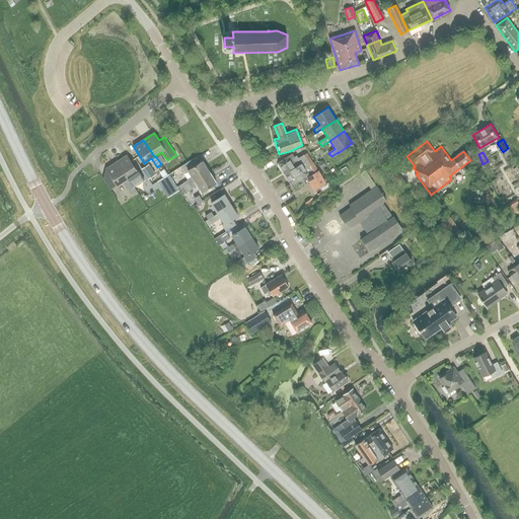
[(313,162),(307,153),(302,156),(305,161),(307,165),(313,162)]
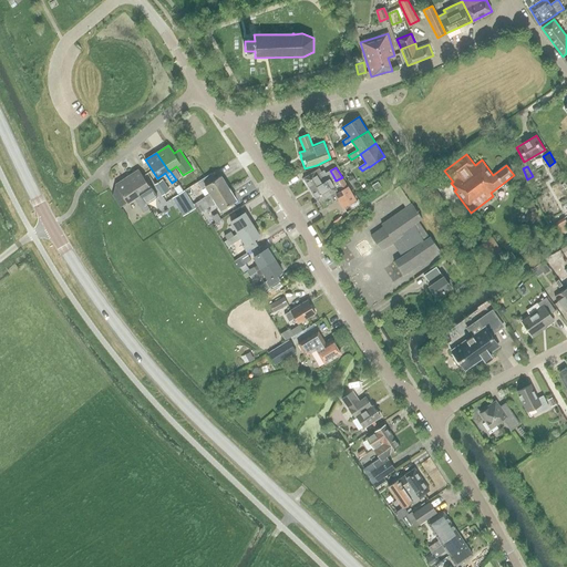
[(319,168),(303,178),(311,189),(329,178),(333,176),(330,171),(326,173),(323,169),(321,172),(319,168)]
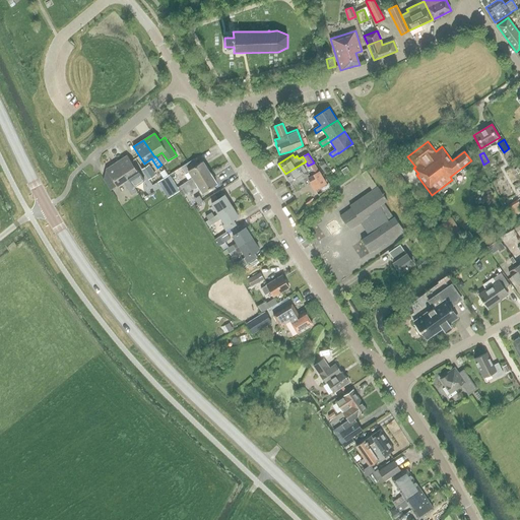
[(128,179),(129,179),(135,175),(140,183),(144,181),(138,172),(127,155),(117,163),(128,179)]
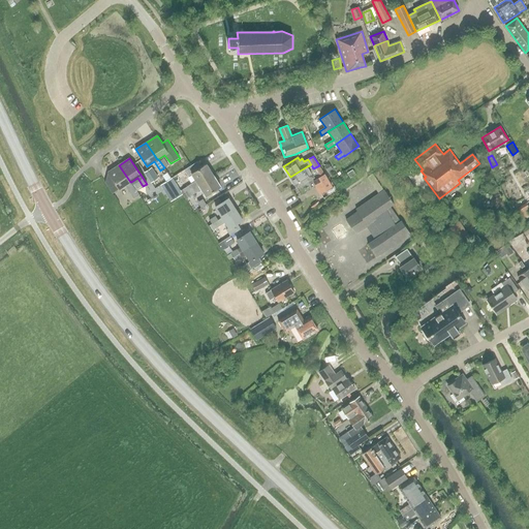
[(185,193),(214,176),(207,164),(201,167),(197,162),(191,166),(184,170),(188,177),(191,174),(196,181),(183,189),(185,193)]
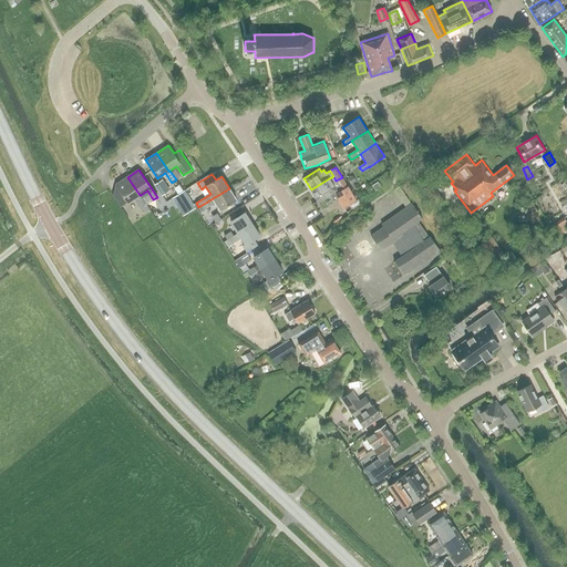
[(336,188),(339,186),(341,191),(348,186),(342,177),(336,181),(333,176),(329,178),(336,188)]
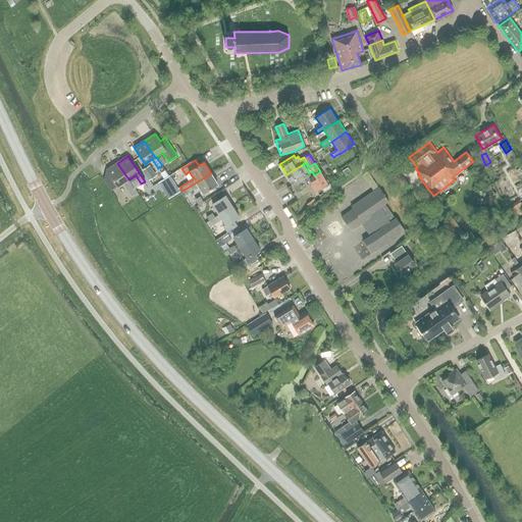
[(135,188),(129,179),(128,179),(117,163),(106,170),(111,176),(105,180),(111,191),(117,187),(124,181),(131,191),(135,188)]
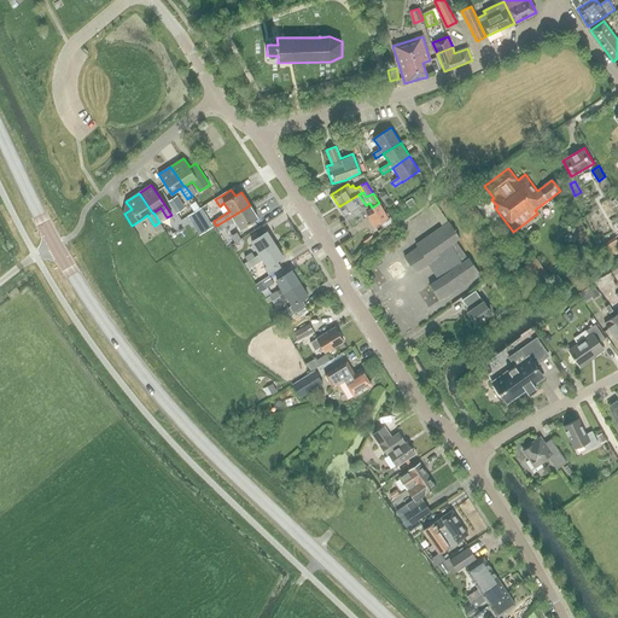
[(367,207),(366,205),(359,194),(339,207),(347,220),(367,207)]
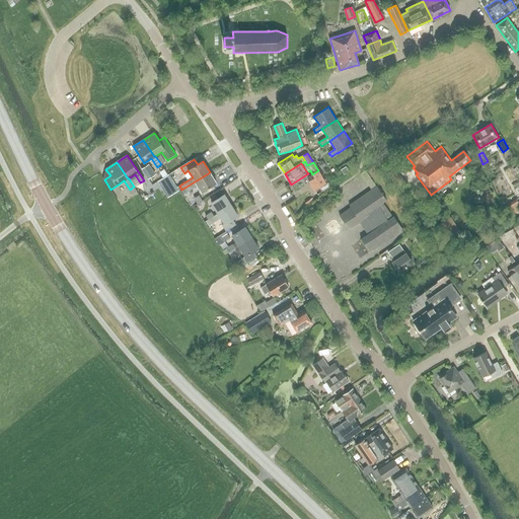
[(149,164),(142,169),(148,178),(155,174),(149,164)]
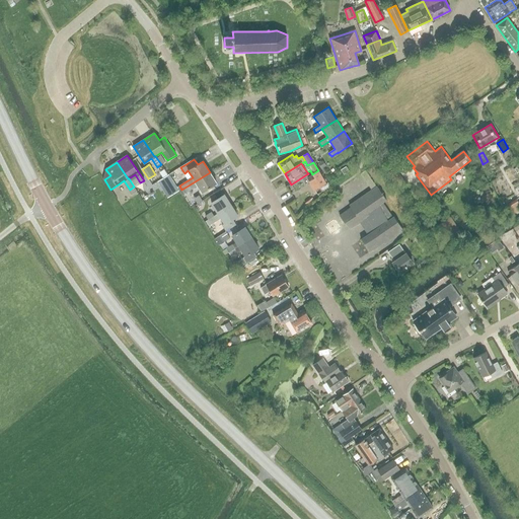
[(397,186),(405,180),(395,165),(387,170),(397,186)]
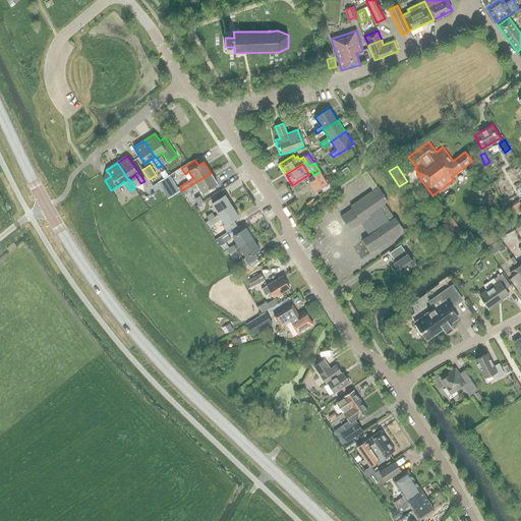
[(308,178),(316,190),(327,183),(320,171),(313,175),(308,178)]
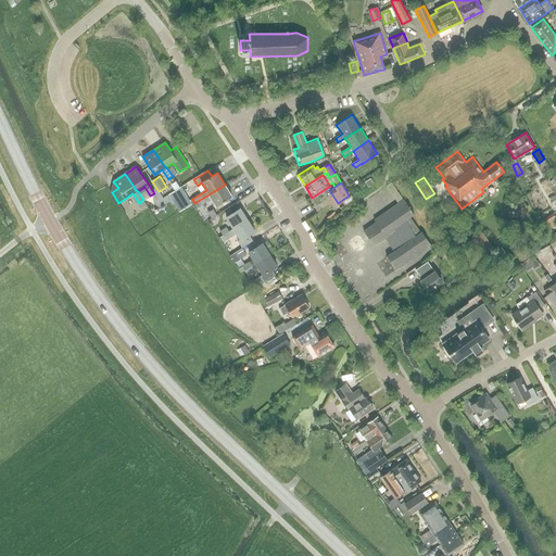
[(232,197),(225,185),(194,203),(198,207),(206,202),(206,203),(212,199),(216,206),(232,197)]
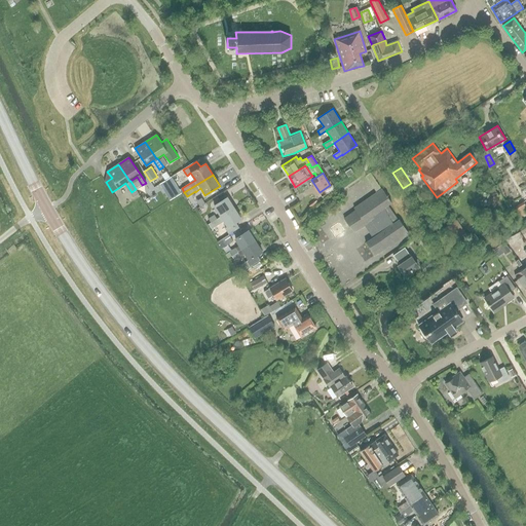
[(165,180),(159,184),(163,190),(170,186),(176,197),(182,193),(172,177),(165,180)]
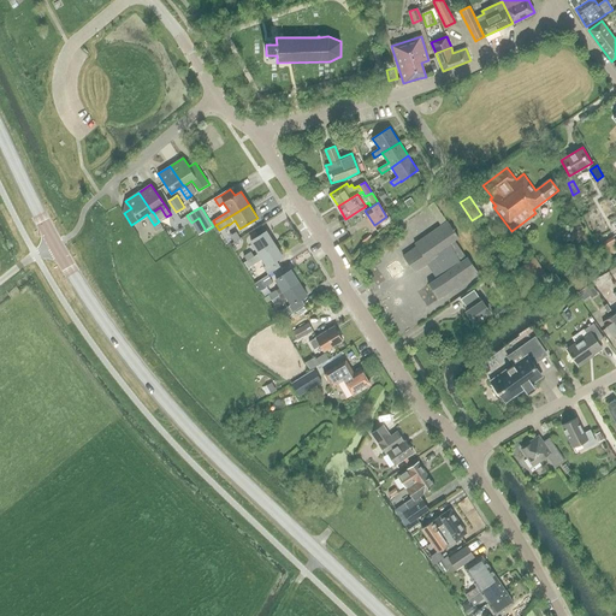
[(285,213),(268,221),(271,226),(288,218),(285,213)]
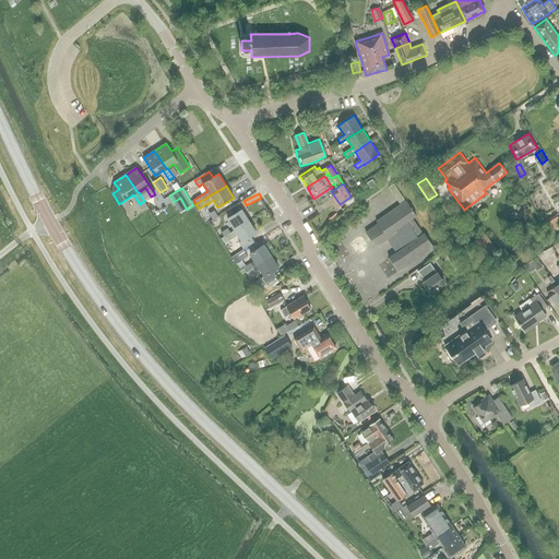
[(406,201),(401,204),(377,222),(378,224),(366,233),(376,247),(389,239),(397,252),(389,259),(399,272),(413,262),(414,263),(435,248),(425,234),(423,235),(412,218),(416,215),(406,201)]
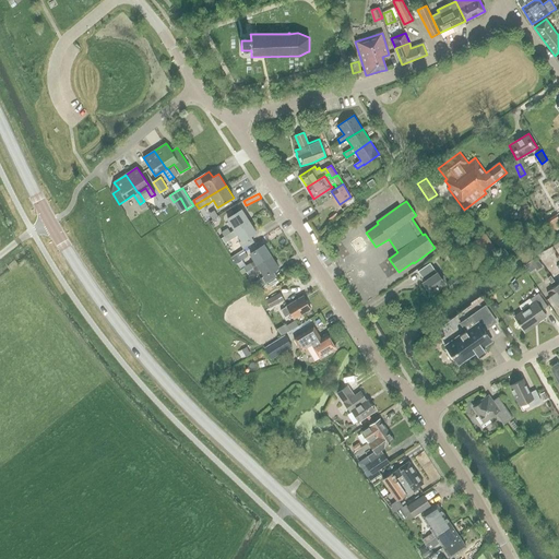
[(222,233),(224,237),(249,222),(241,210),(228,218),(235,229),(230,233),(228,228),(222,233)]
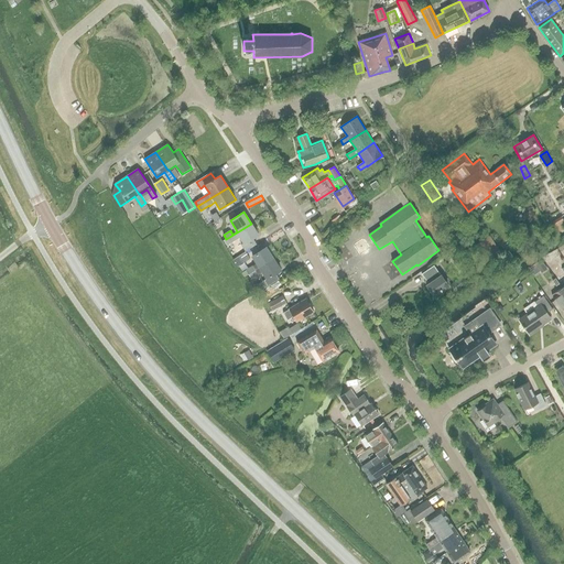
[(563,224),(563,214),(548,225),(552,231),(563,224)]
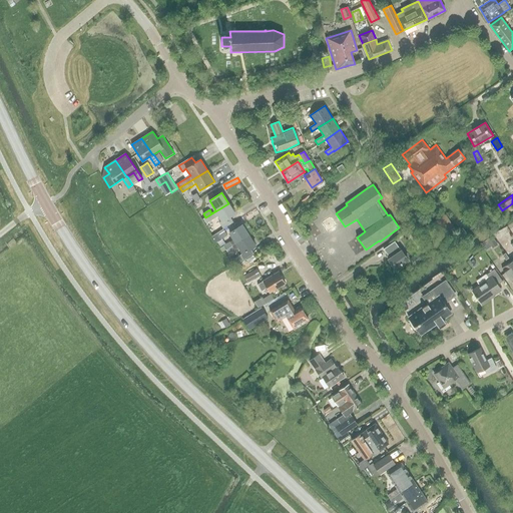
[(205,217),(203,218),(206,223),(218,215),(221,220),(219,222),(223,228),(233,222),(230,216),(234,213),(228,203),(205,217)]
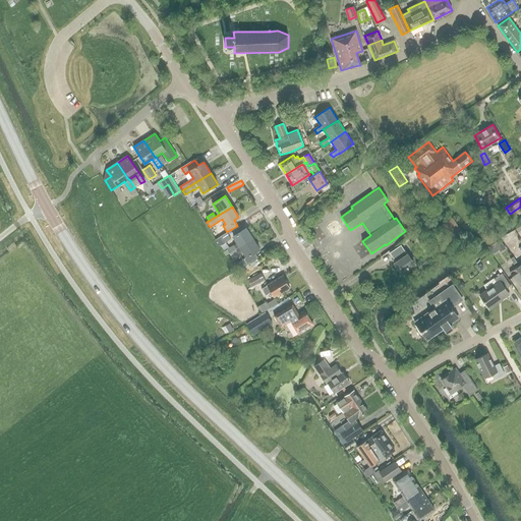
[(227,232),(230,237),(240,230),(237,226),(227,232)]
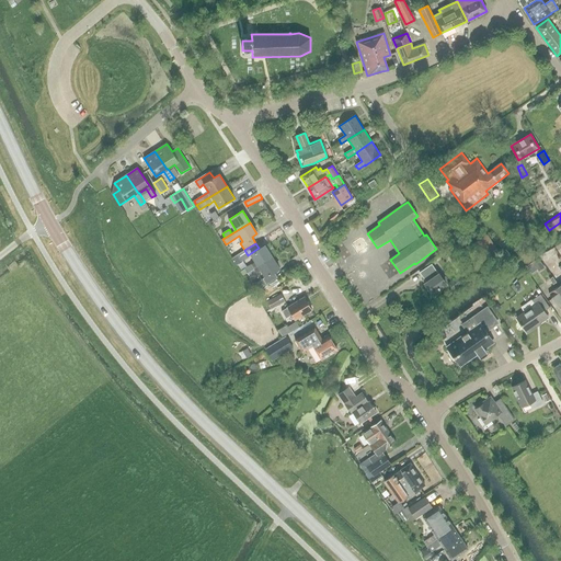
[(243,274),(244,275),(272,258),(265,247),(251,255),(258,265),(253,268),(251,264),(241,271),(243,274)]
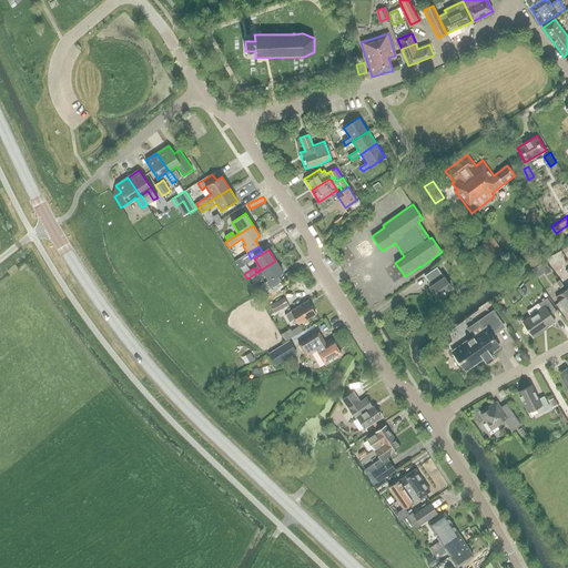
[(275,261),(247,279),(250,283),(264,274),(269,281),(266,283),(270,288),(281,281),(277,275),(283,272),(275,261)]
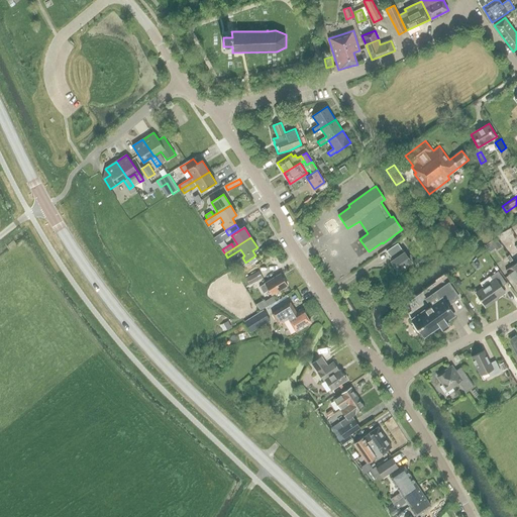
[(410,242),(417,253),(423,249),(416,238),(410,242)]
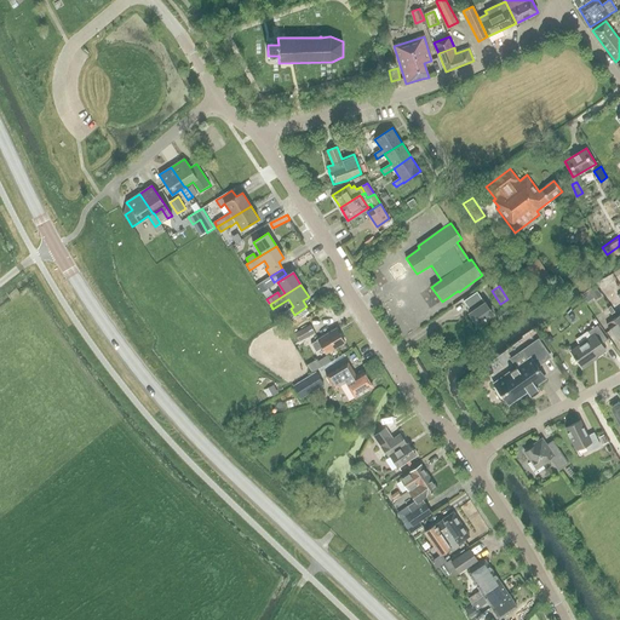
[(595,286),(587,291),(593,298),(595,300),(602,296),(595,286)]
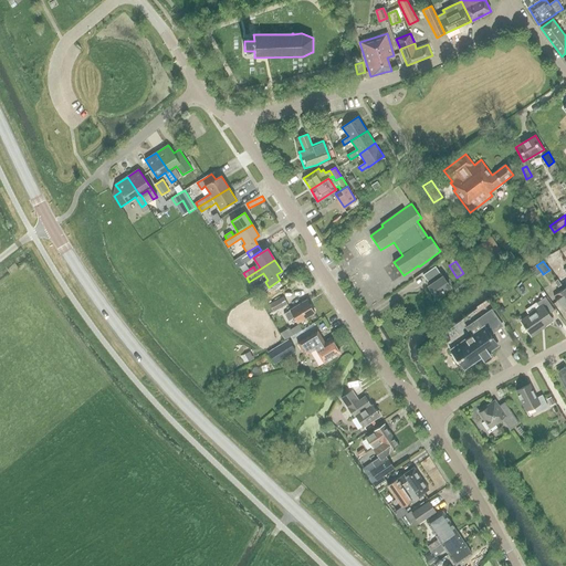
[(450,287),(436,266),(429,271),(436,281),(428,286),(436,297),(450,287)]
